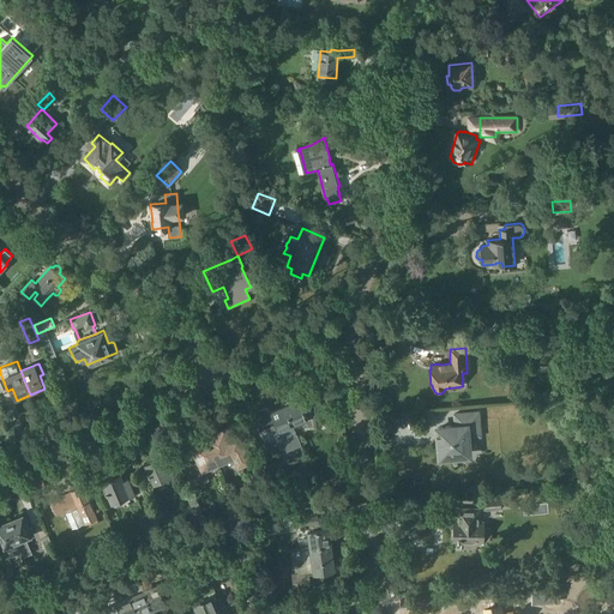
[(558,365),(539,366),(540,377),(558,375),(558,365)]
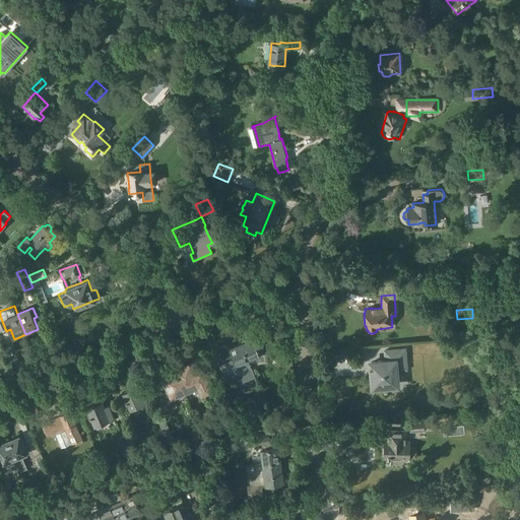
[(254,337),(242,343),(249,361),(256,358),(256,360),(257,361),(259,362),(260,362),(273,361),(271,330),(261,331),(261,337),(260,338),(255,340),(254,337)]
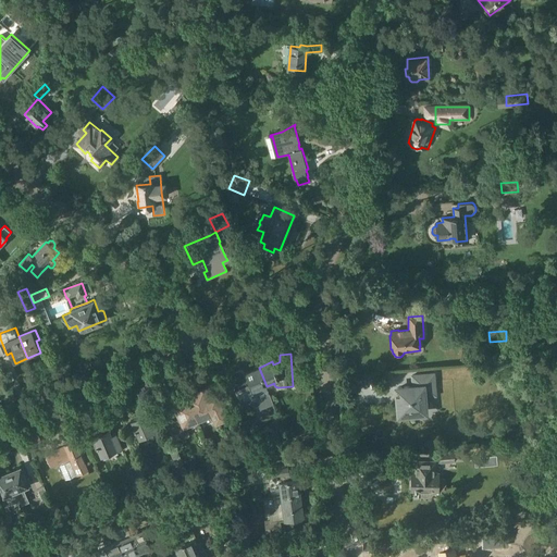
[(250,384),(235,391),(242,408),(255,403),(257,401),(260,407),(273,401),(271,395),(267,386),(259,368),(245,373),(250,384)]
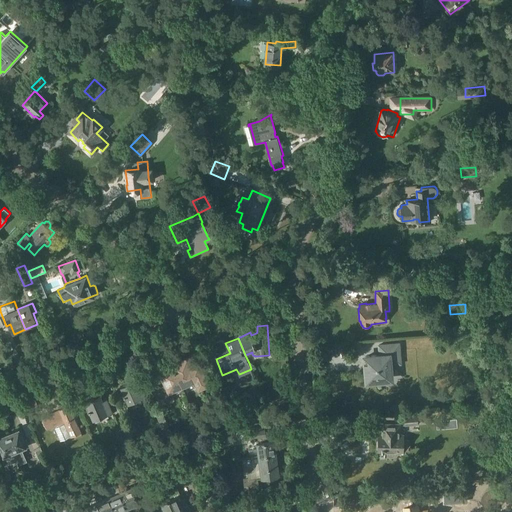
[(380,355),(367,356),(368,369),(366,370),(367,382),(383,380),(382,378),(392,377),(391,364),(401,363),(399,343),(379,345),(380,355)]
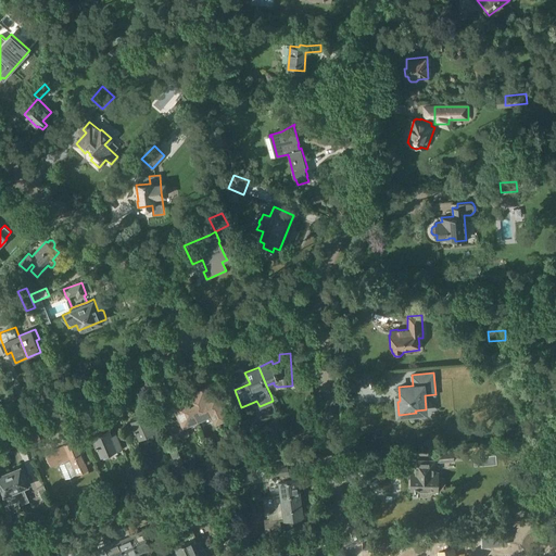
[(203,388),(187,394),(198,420),(214,414),(216,420),(226,416),(217,396),(209,401),(203,388)]
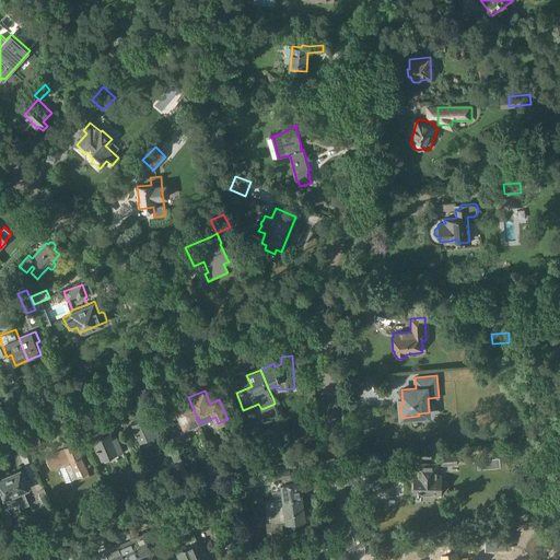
[(181,424),(176,426),(170,429),(175,444),(190,438),(187,429),(199,423),(188,397),(188,398),(189,401),(181,405),(182,407),(177,409),(181,419),(178,420),(181,424)]
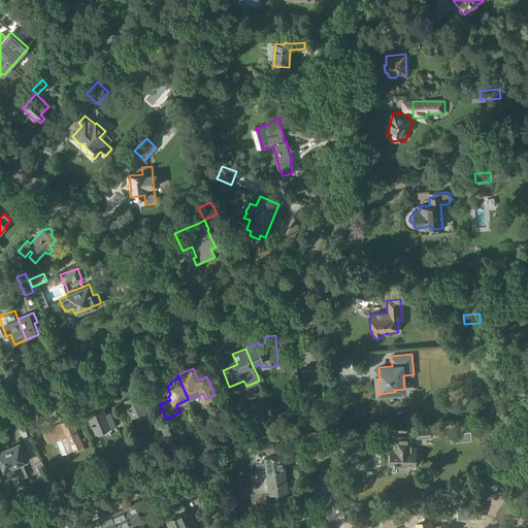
[(141,398),(139,392),(124,398),(132,416),(151,407),(146,397),(141,398)]
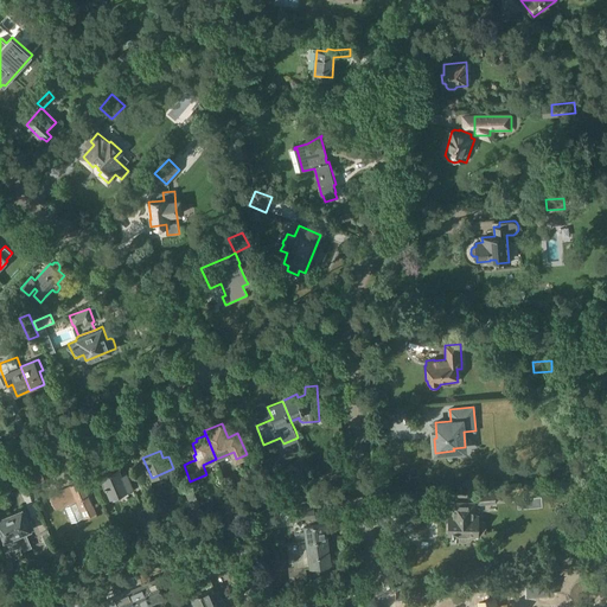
[(64,464),(68,472),(81,466),(77,458),(64,464)]
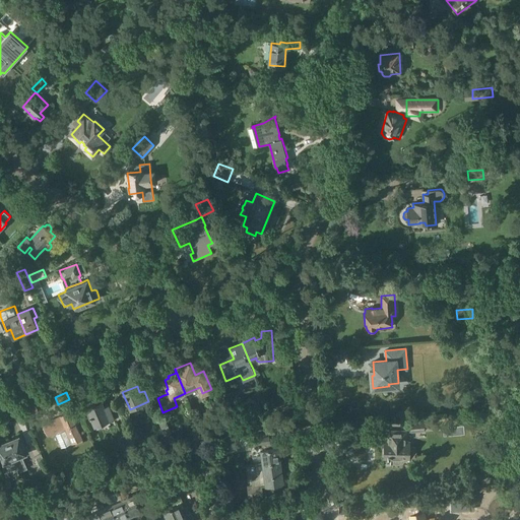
[(105,406),(102,400),(86,407),(94,427),(114,418),(109,405),(105,406)]
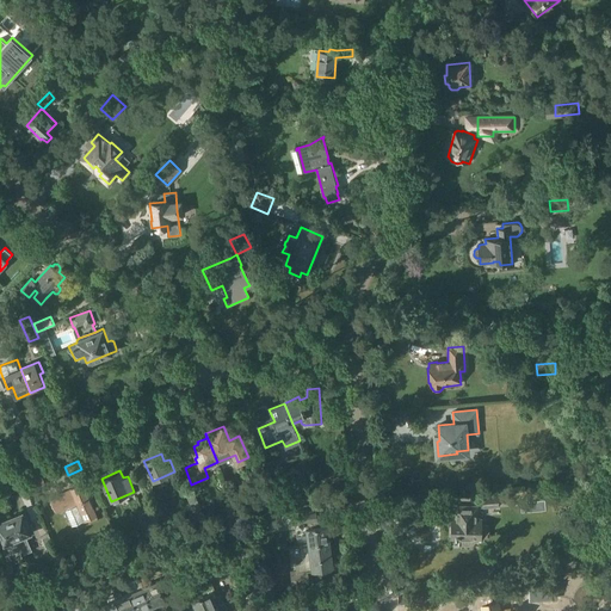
[(30,482),(34,491),(45,486),(42,477),(30,482)]
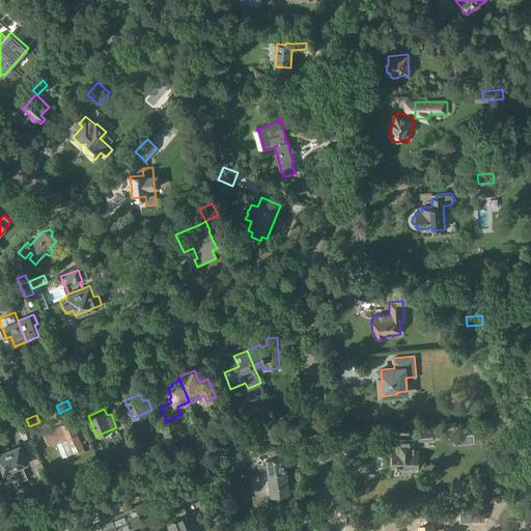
[(520,419),(509,420),(510,429),(521,429),(520,419)]
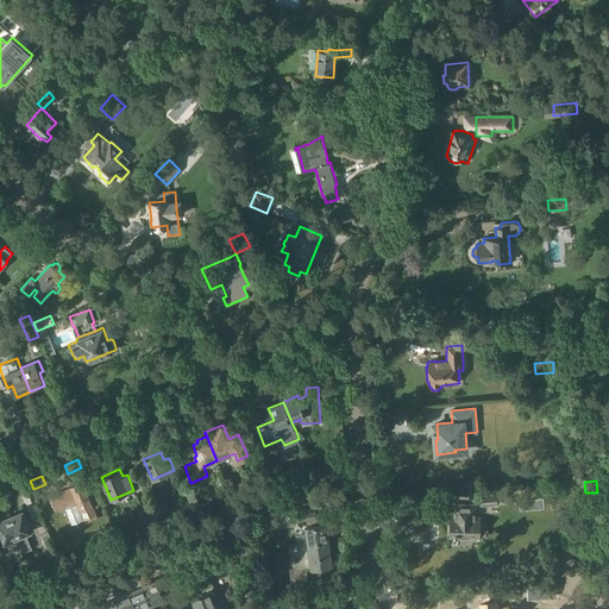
[(56,509),(57,510),(64,507),(71,525),(83,520),(98,514),(92,502),(93,501),(92,500),(90,500),(89,496),(93,495),(89,487),(85,488),(82,482),(71,487),(71,488),(63,491),(61,490),(58,493),(57,494),(51,496),(51,497),(50,497),(55,510),(56,509)]
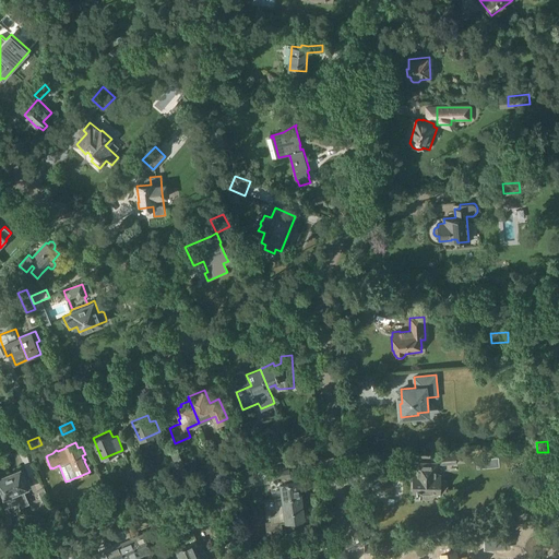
[(187,473),(177,449),(170,452),(180,475),(187,473)]
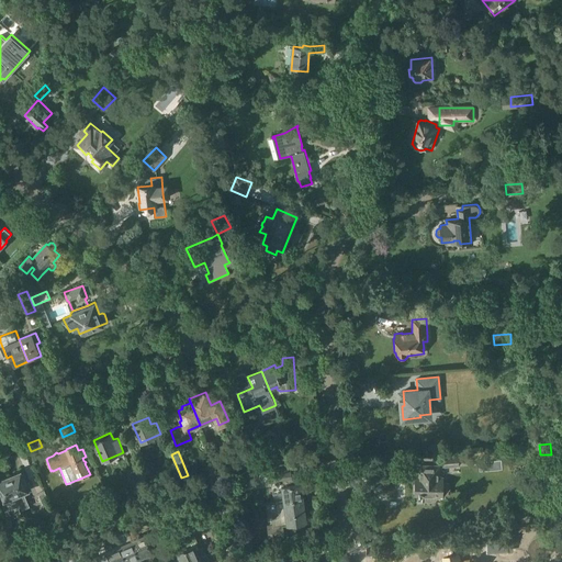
[(460,465),(459,452),(442,453),(444,467),(460,465)]
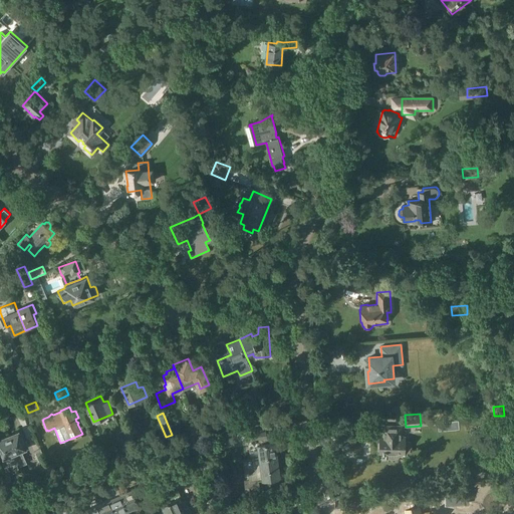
[(393,458),(395,458),(396,457),(397,455),(397,454),(405,454),(406,437),(402,437),(402,426),(383,426),(383,433),(386,433),(386,436),(380,436),(380,438),(379,440),(379,450),(380,451),(390,451),(390,455),(391,457),(393,458)]
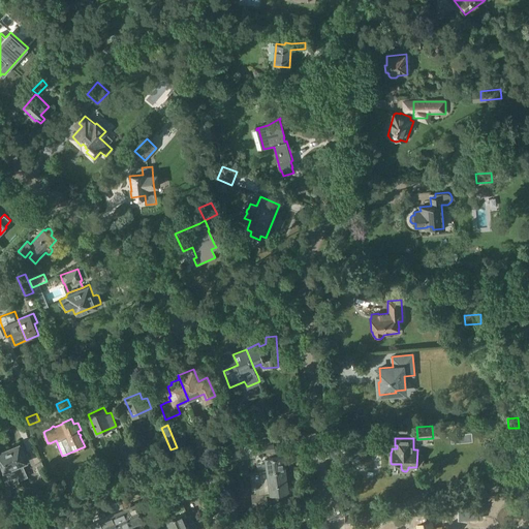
[(284,455),(282,455),(281,448),(275,449),(274,440),(253,443),(255,457),(265,456),(265,458),(267,471),(286,468),(286,467),(287,466),(286,461),(285,461),(284,455)]
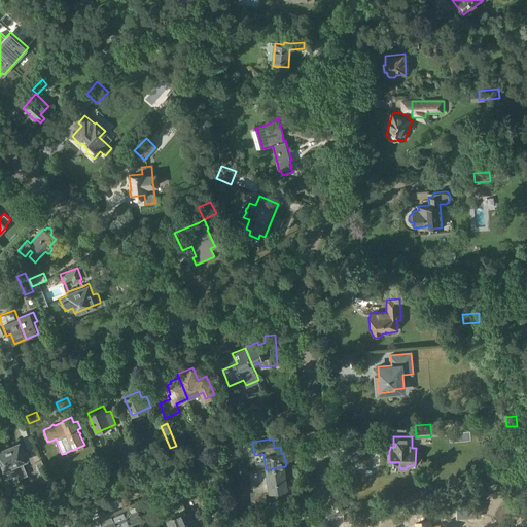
[(137,453),(132,440),(123,443),(129,456),(137,453)]
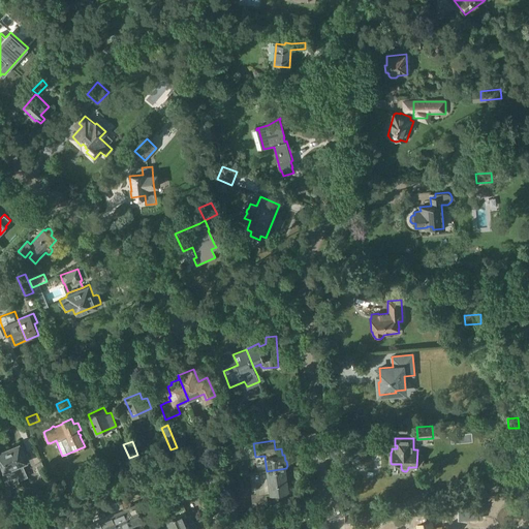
[(8,448),(19,472),(18,472),(21,480),(28,476),(23,465),(29,462),(22,443),(8,448)]
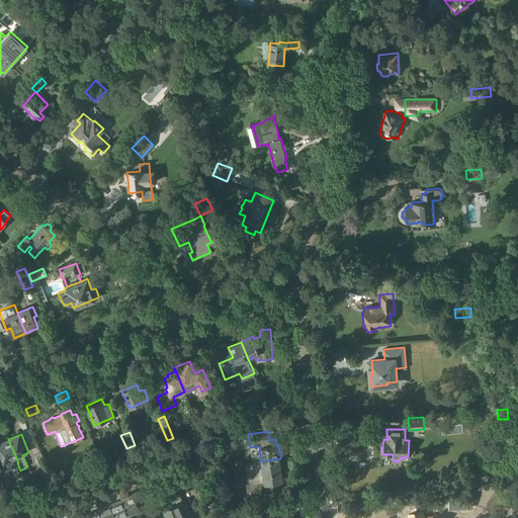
[(0,442),(0,456),(3,463),(10,460),(12,465),(17,462),(18,462),(8,439),(0,442)]
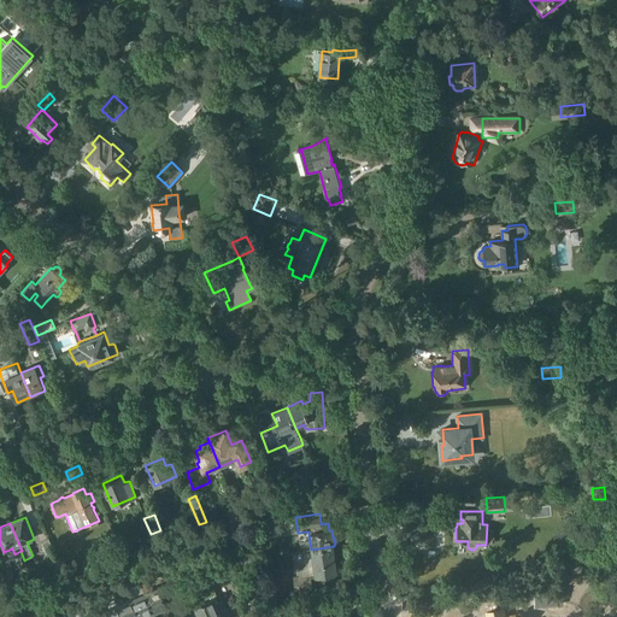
[(53,551),(48,540),(41,542),(46,553),(53,551)]
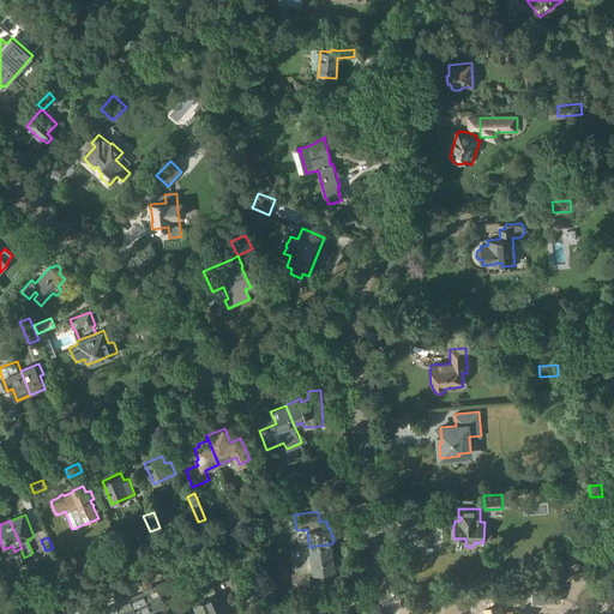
[(296,566),(298,573),(292,573),(294,589),(312,587),(309,573),(336,570),(332,543),(309,547),(309,548),(302,549),(305,561),(301,566),(296,566)]
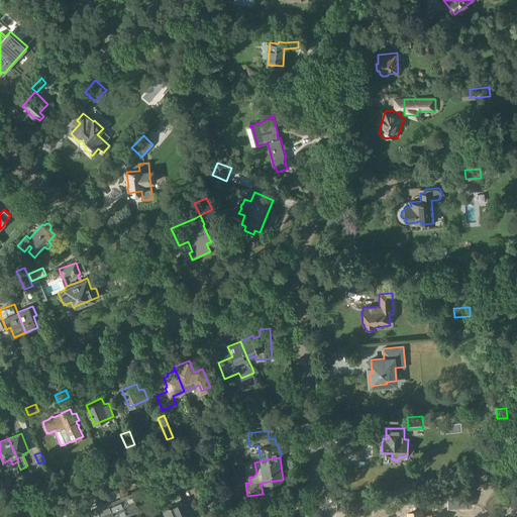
[(209,460),(199,462),(200,470),(210,468),(209,460)]
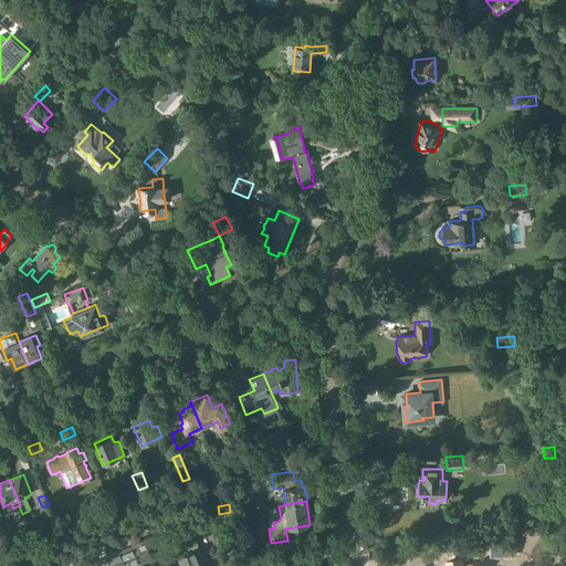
[(154,556),(145,537),(133,543),(142,562),(146,559),(147,561),(153,558),(152,557),(154,556)]
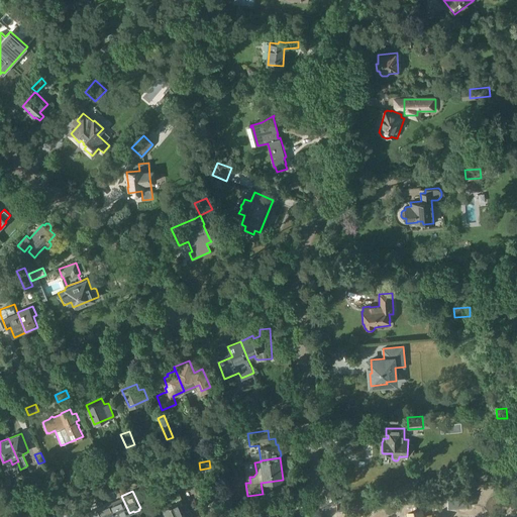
[(21,495),(25,505),(33,502),(29,492),(21,495)]
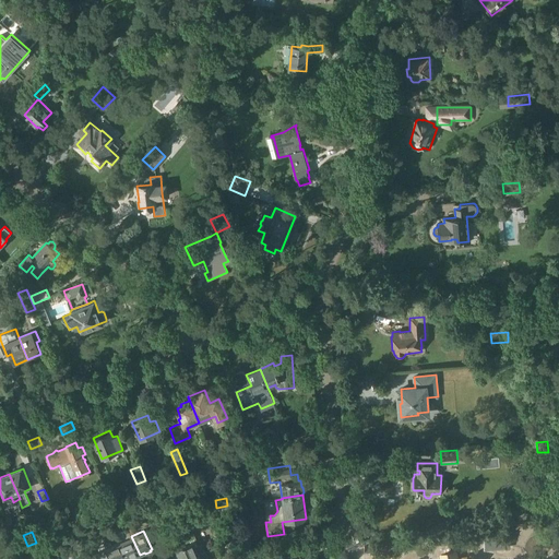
[(177,556),(177,558),(187,558),(205,551),(200,538),(197,539),(193,533),(186,536),(189,544),(176,549),(178,555),(177,556)]
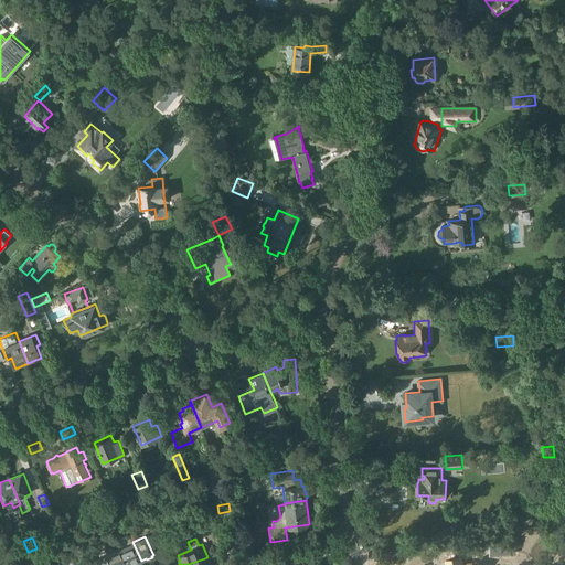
[(56,544),(60,551),(68,547),(65,541),(56,544)]
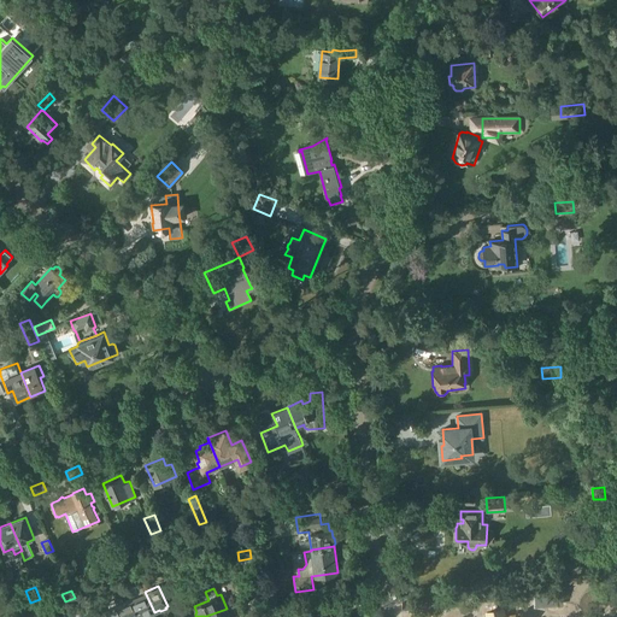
[(154,612),(145,592),(131,598),(140,616),(142,616),(146,616),(147,616),(152,615),(152,613),(154,612)]
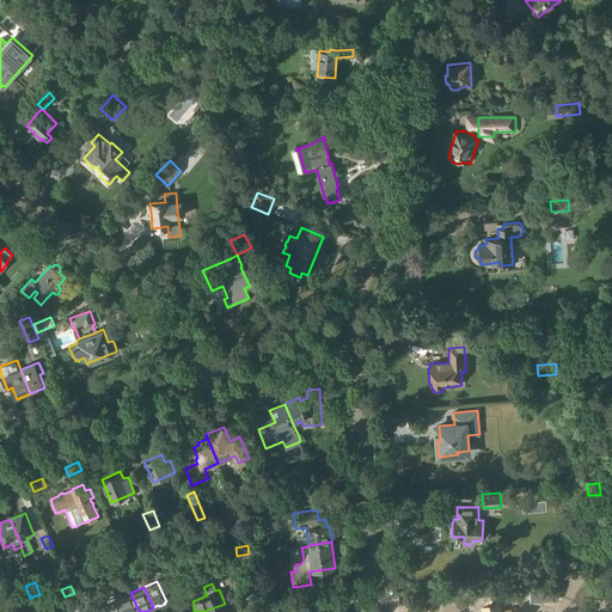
[(139,611),(130,593),(116,599),(122,611),(139,611)]
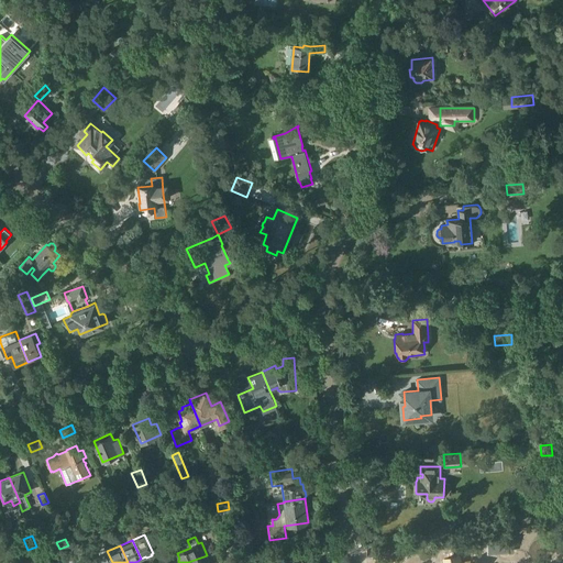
[(112,562),(107,551),(95,556),(97,562),(112,562)]
